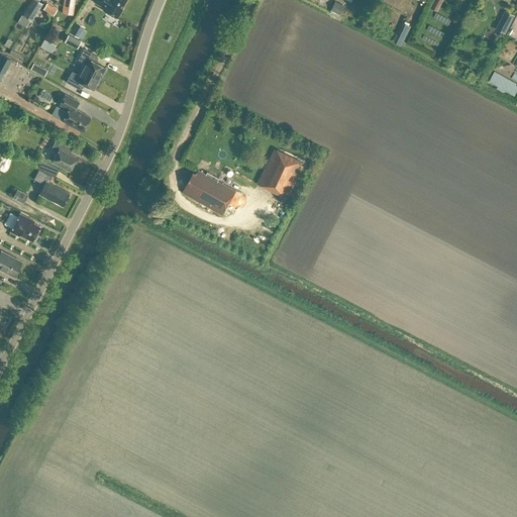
[(36,0),(30,0),(22,15),(30,20),(31,21),(42,3),(36,0)]
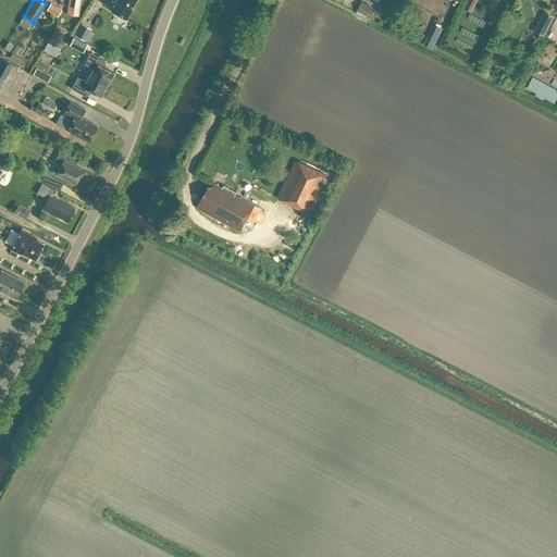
[(126,20),(132,10),(131,9),(136,0),(100,0),(100,1),(112,8),(110,10),(126,20)]
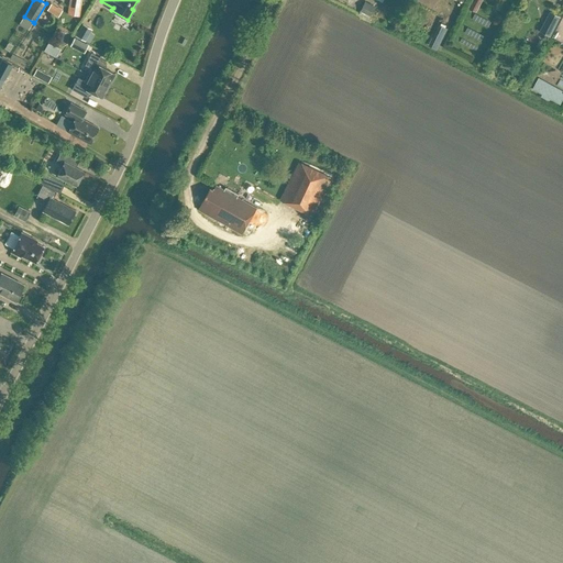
[(365,0),(359,12),(368,18),(375,6),(365,0)]
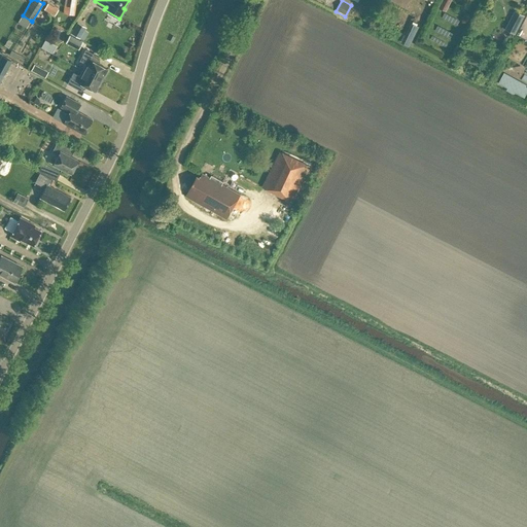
[(446,11),(451,2),(447,0),(442,0),(438,7),(446,11)]
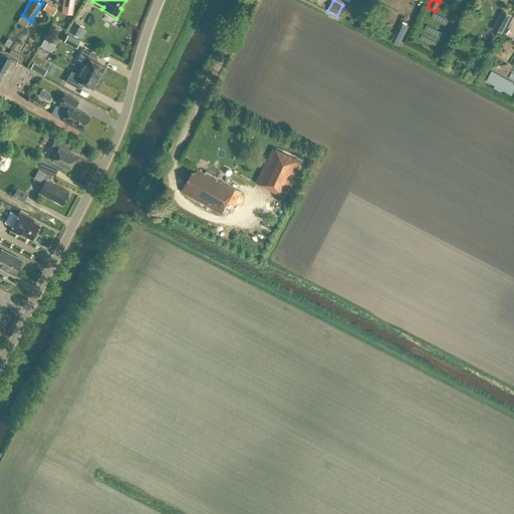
[(62,2),(61,13),(63,14),(72,15),(74,4),(62,2)]
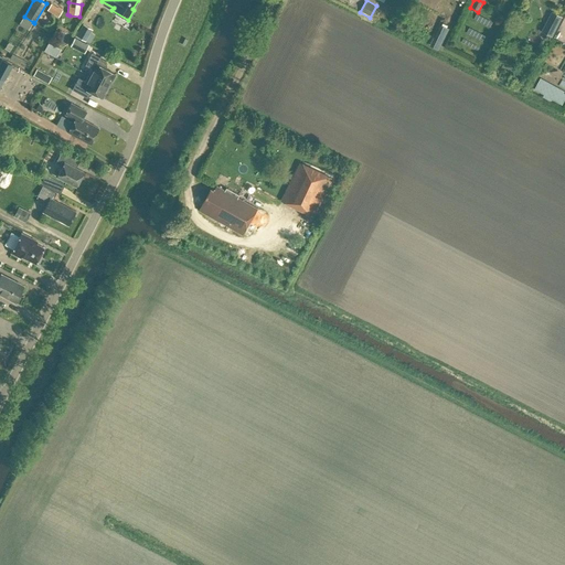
[(51,4),(48,10),(53,13),(56,8),(51,4)]
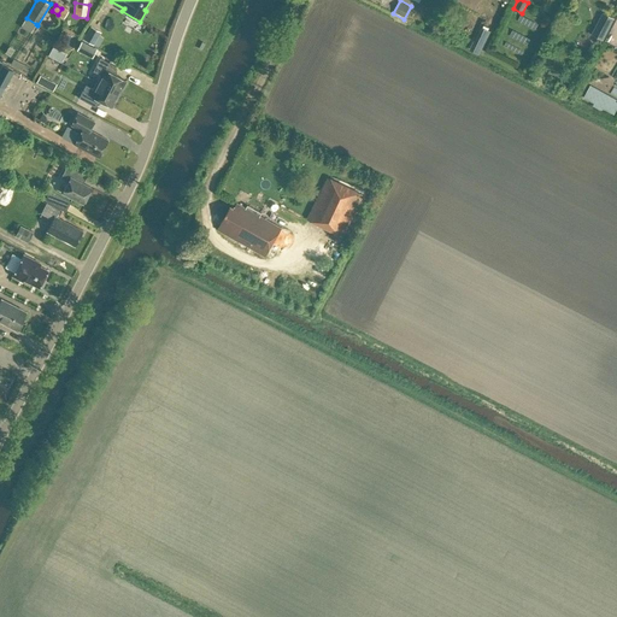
[(603,12),(592,34),(604,40),(615,18),(603,12)]
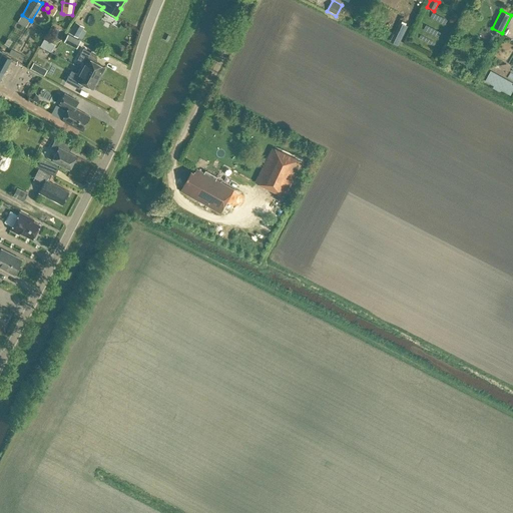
[(25,27),(30,20),(22,15),(21,14),(17,21),(25,27)]
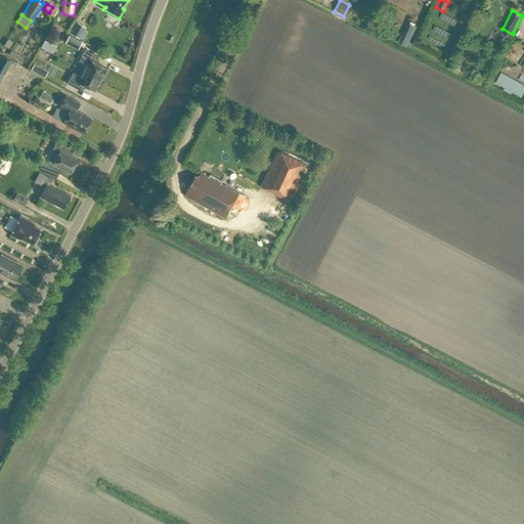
[(83,26),(77,22),(71,33),(79,38),(84,31),(81,30),(83,26)]
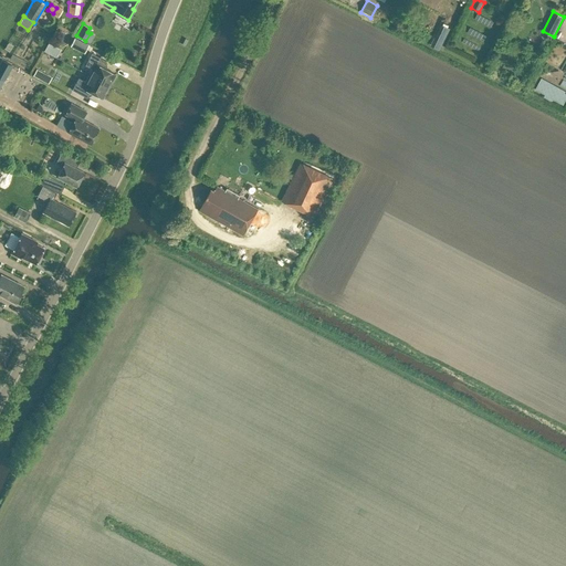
[(88,44),(74,38),(70,46),(84,53),(88,44)]
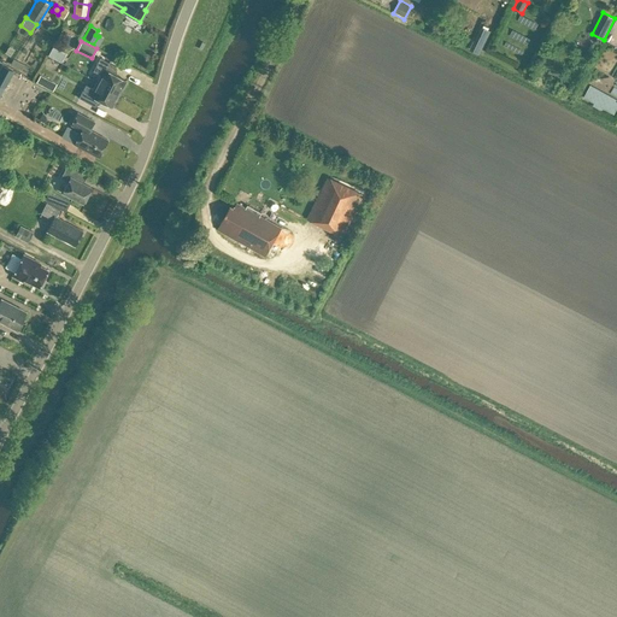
[(112,74),(116,66),(100,58),(93,71),(100,75),(97,82),(118,94),(125,81),(112,74)]
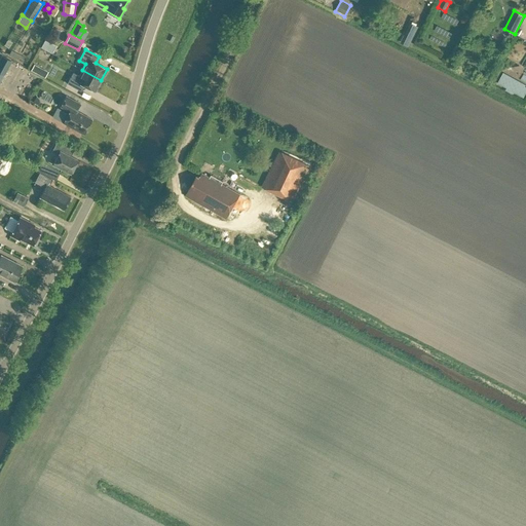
[(0,63),(7,68),(11,61),(1,55),(0,58),(0,63)]
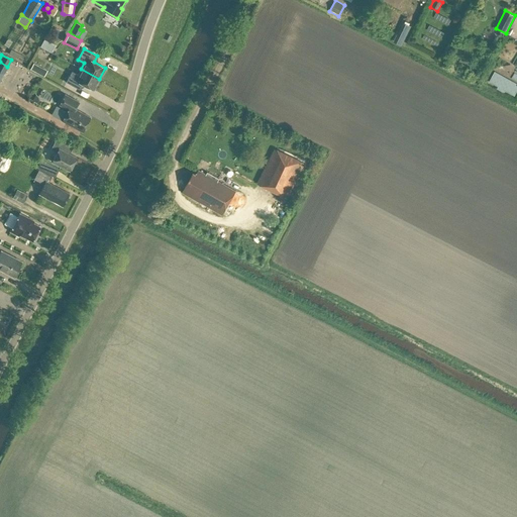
[(36,72),(39,67),(33,63),(30,69),(36,72)]
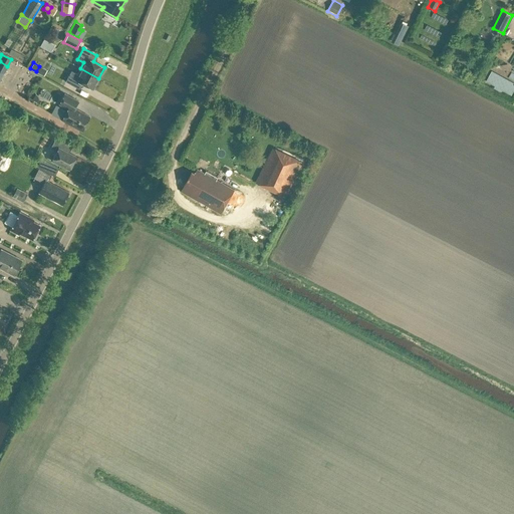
[(92,89),(98,78),(80,68),(77,74),(71,70),(65,81),(78,88),(81,82),(92,89)]
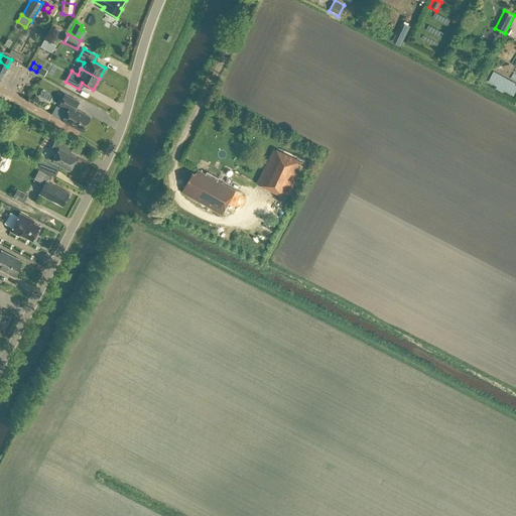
[(476,77),(478,74),(468,69),(467,72),(476,77)]
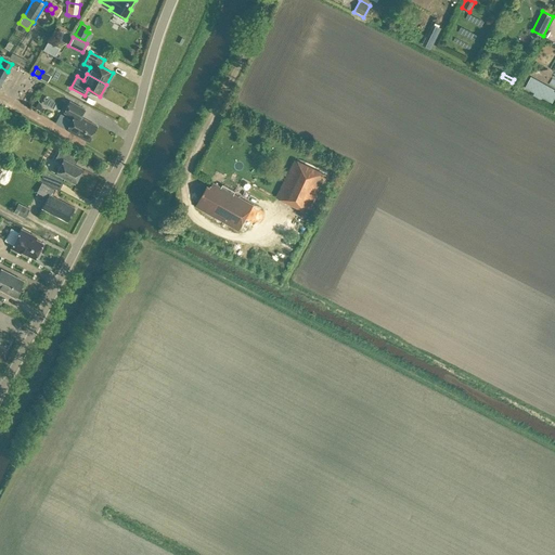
[(88,141),(97,126),(80,117),(84,110),(69,101),(64,112),(73,117),(66,129),(88,141)]
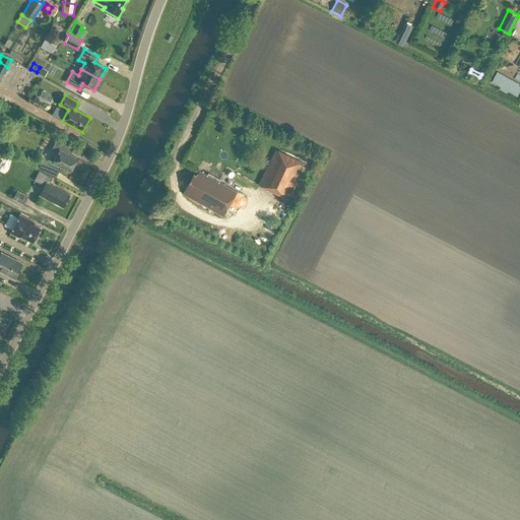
[(57,153),(52,161),(69,171),(76,157),(69,154),(73,148),(56,139),(51,149),(57,153)]
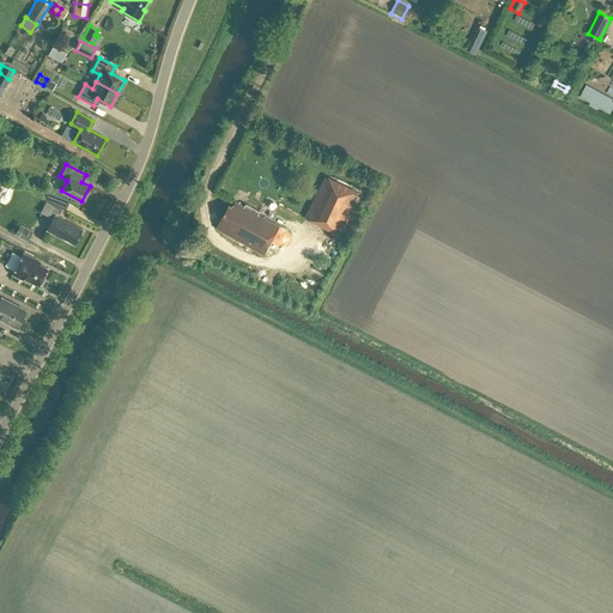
[(341,235),(362,193),(326,176),(305,217),(341,235)]
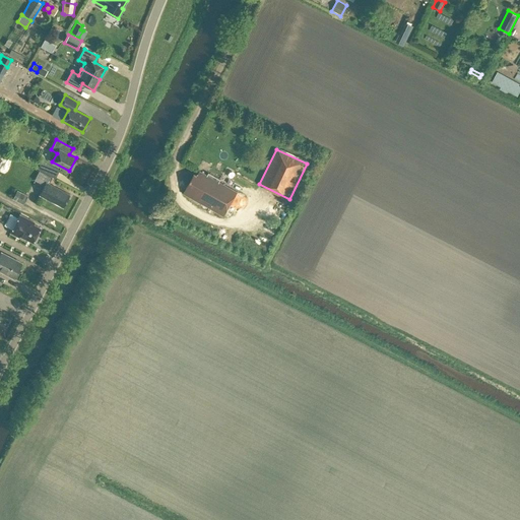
[(0,165),(5,170),(10,164),(4,157),(0,163),(0,165)]
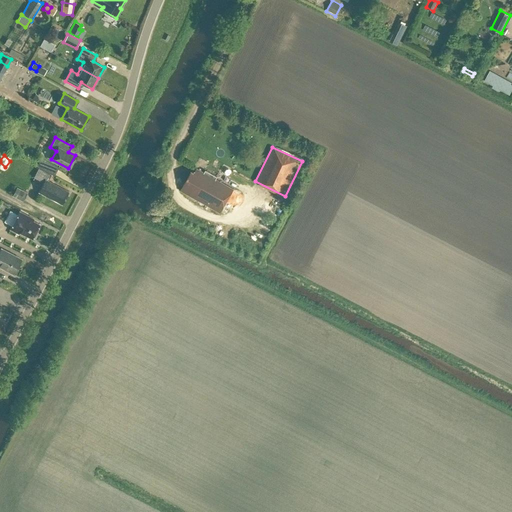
[(41,158),(36,166),(54,175),(58,166),(41,158)]
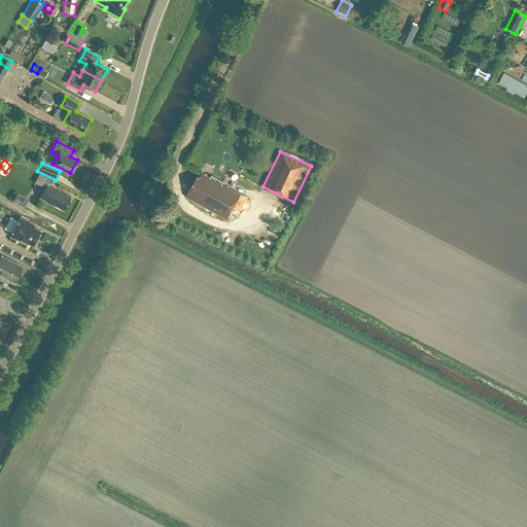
[(64,210),(70,197),(49,186),(53,180),(39,173),(34,182),(44,187),(39,198),(64,210)]
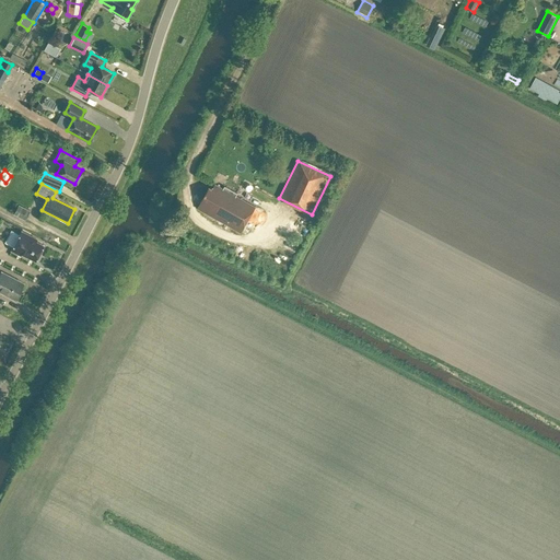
[(242,233),(256,207),(235,196),(237,194),(225,186),(223,189),(216,185),(212,189),(209,187),(197,208),(242,233)]
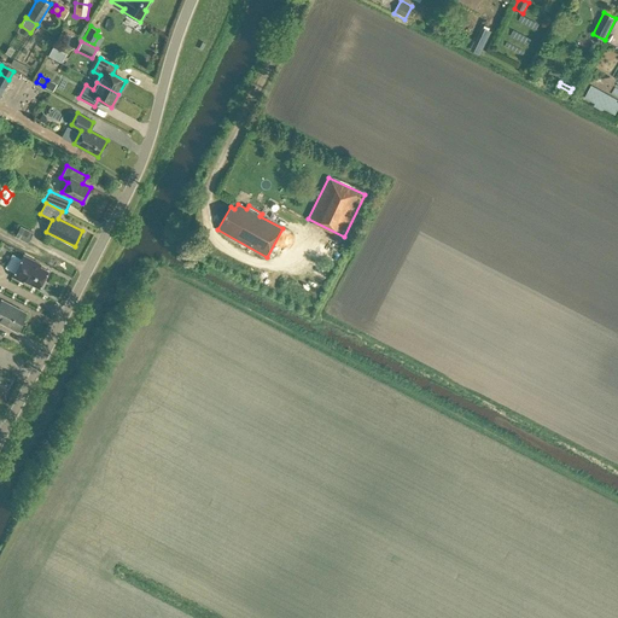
[(28,243),(33,233),(19,226),(15,235),(28,243)]
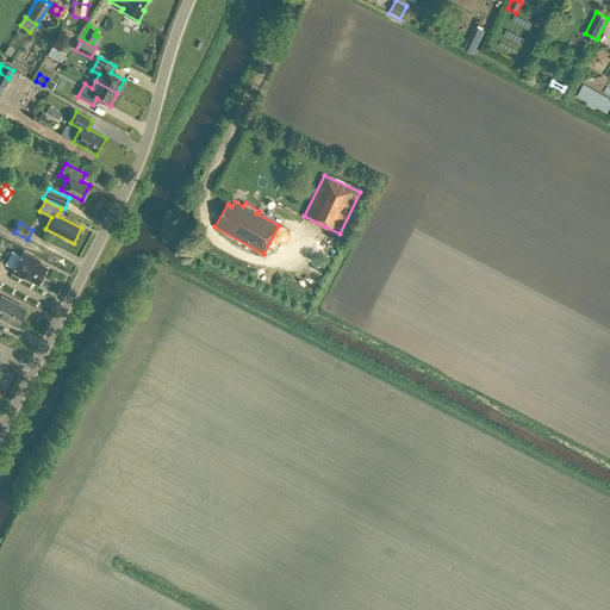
[(38,284),(47,267),(32,259),(33,257),(23,251),(12,273),(23,278),(24,277),(38,284)]
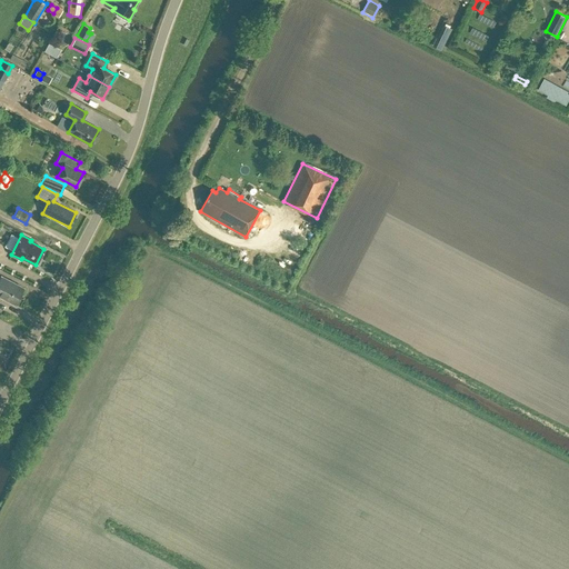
[(0,296),(15,305),(23,287),(1,276),(0,277),(0,296)]
